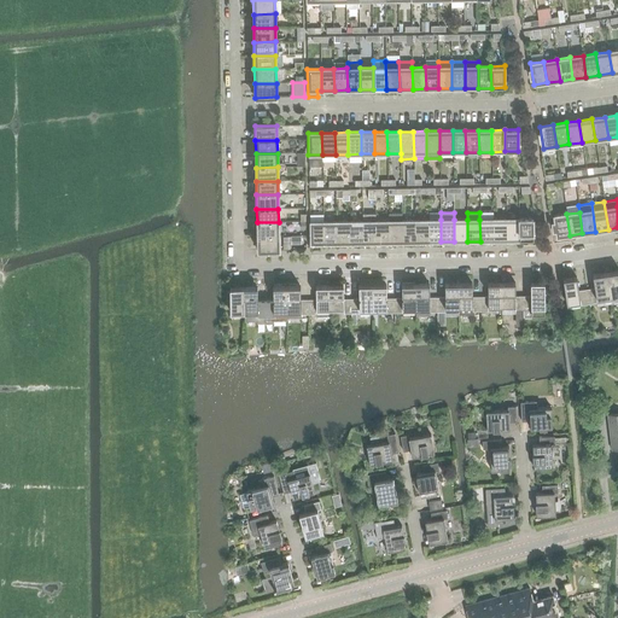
[(388,221),(389,243),(402,243),(401,214),(388,214),(388,221)]
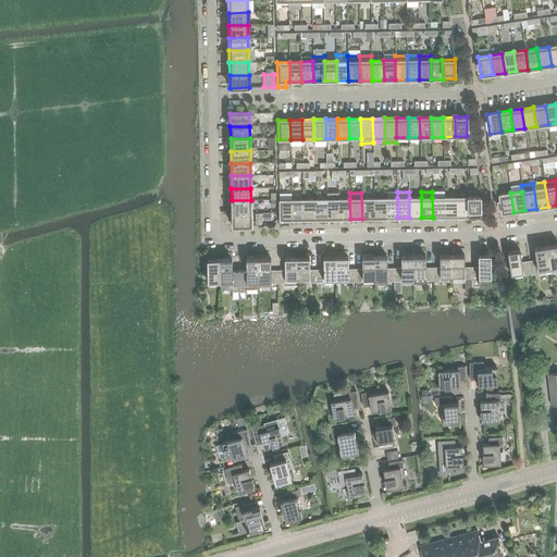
[(502,214),(514,212),(510,193),(498,195),(502,214)]
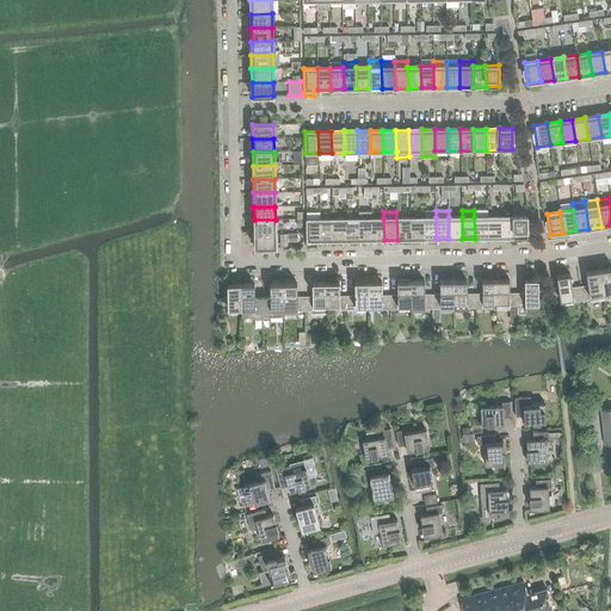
[(359,218),(358,218),(358,240),(371,240),(371,218),(371,213),(359,213),(359,218)]
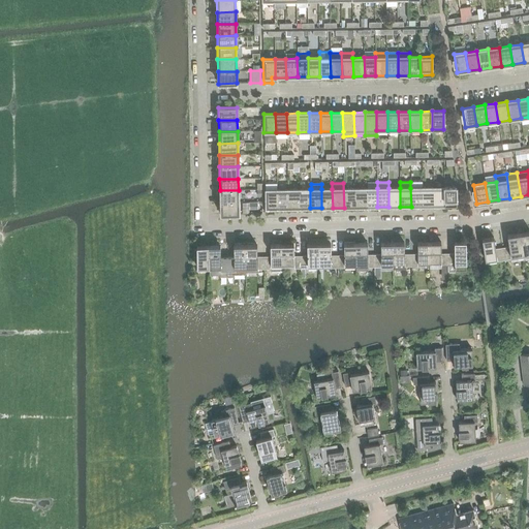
[(410,188),(411,207),(423,206),(422,187),(410,188)]
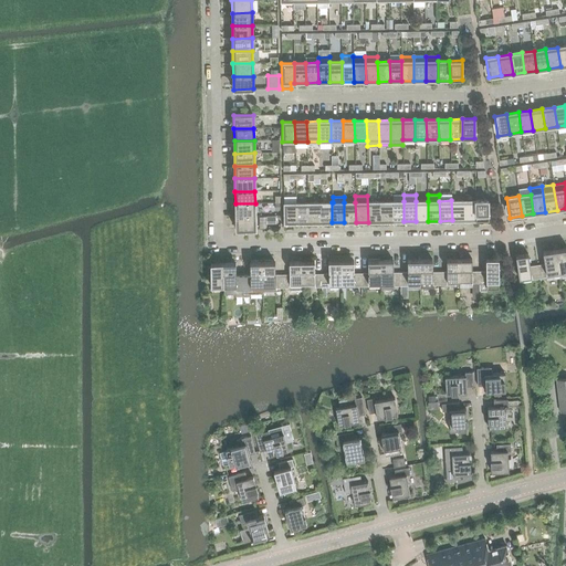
[(451,200),(452,220),(463,220),(463,200),(451,200)]
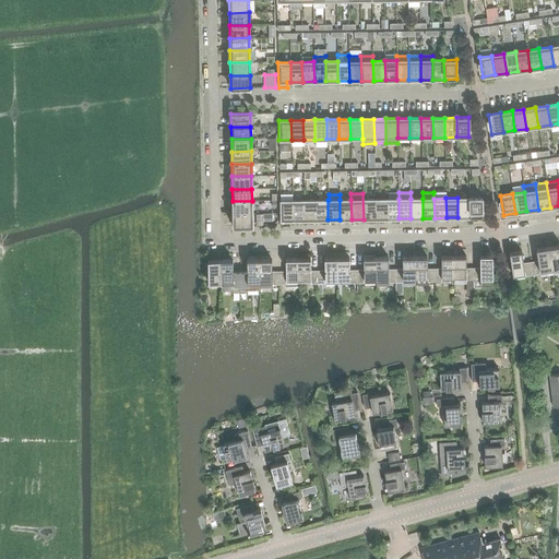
[(458,217),(470,217),(470,198),(458,198),(458,217)]
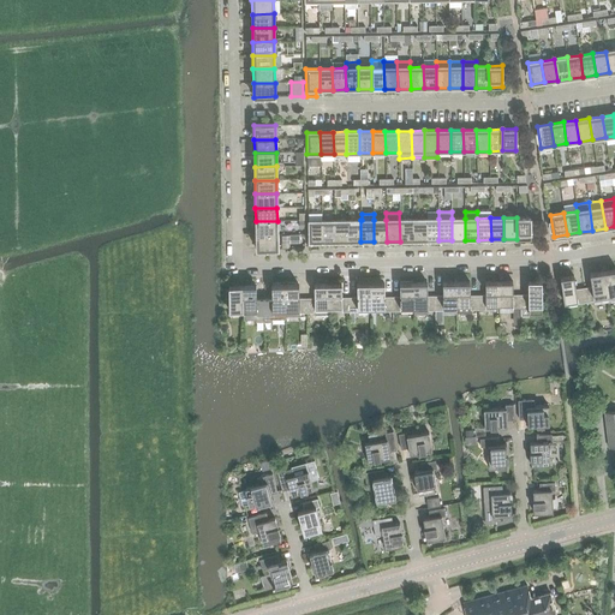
[(530,218),(517,218),(517,239),(530,239),(530,218)]
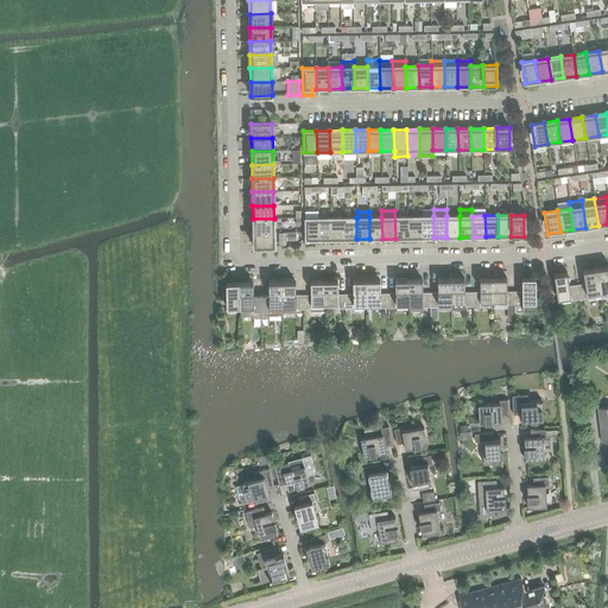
[(407,216),(394,217),(396,239),(409,238),(407,216)]
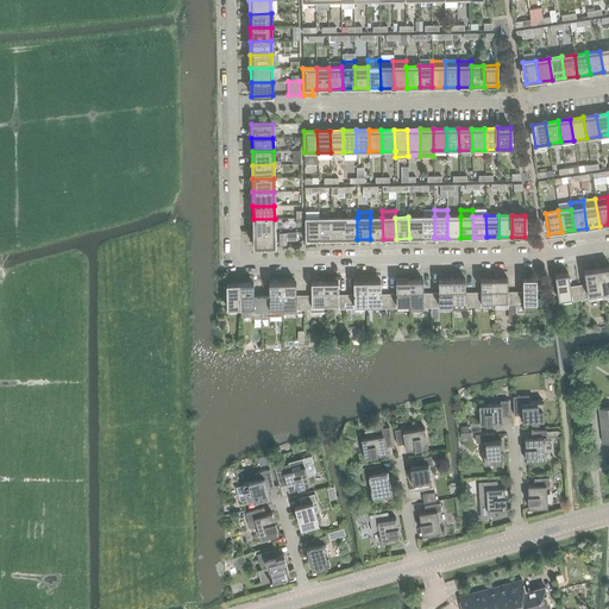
[(408,217),(409,238),(422,238),(421,217),(408,217)]
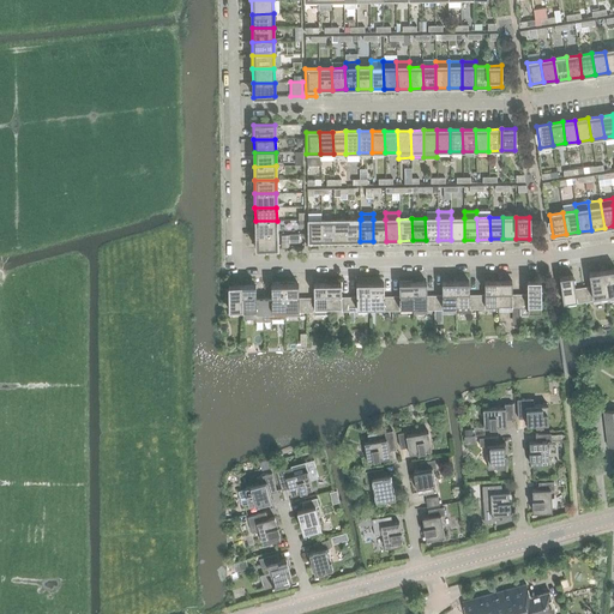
[(425,218),(426,240),(438,240),(438,218),(425,218)]
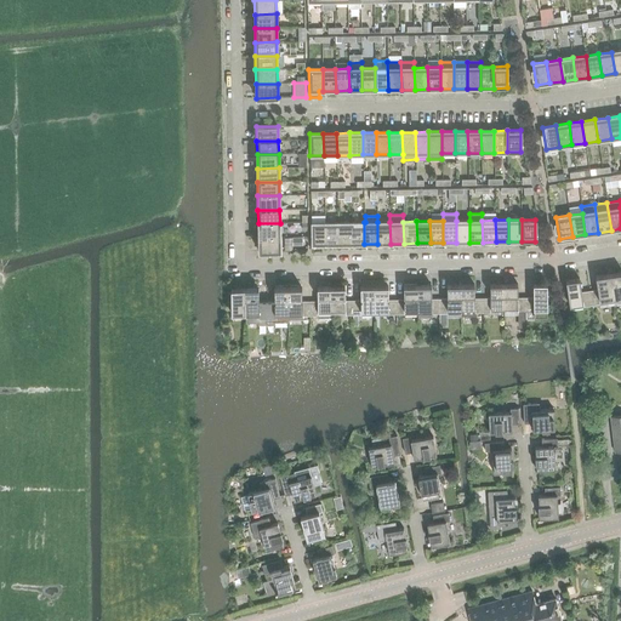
[(456,221),(456,243),(469,243),(469,221),(456,221)]
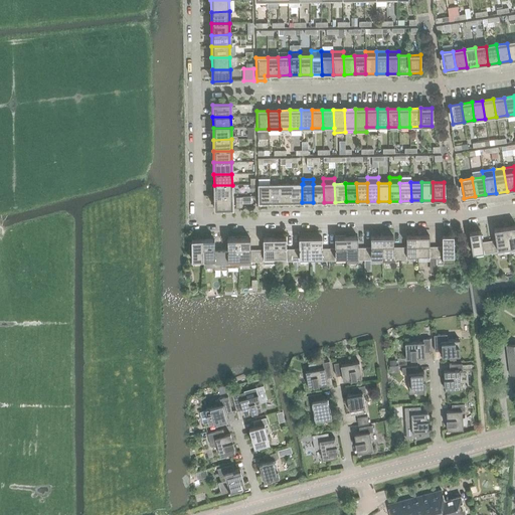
[(280,184),(270,185),(270,203),(281,202),(280,184)]
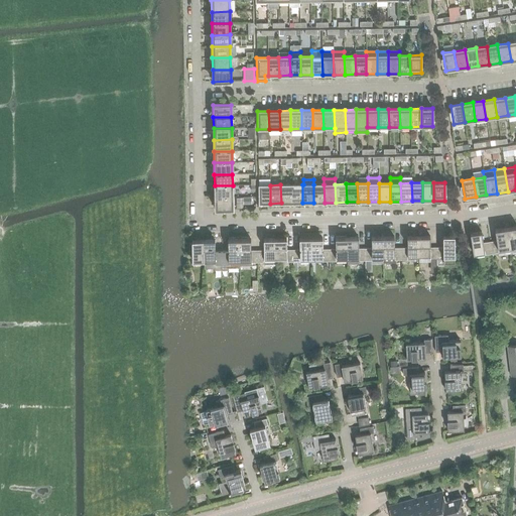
[(291,184),(280,184),(281,203),(292,203),(291,184)]
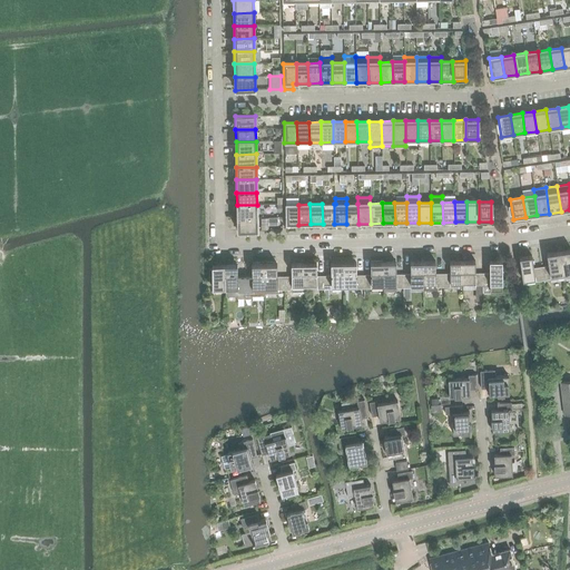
[(334,224),(334,204),(322,204),(323,224),(334,224)]
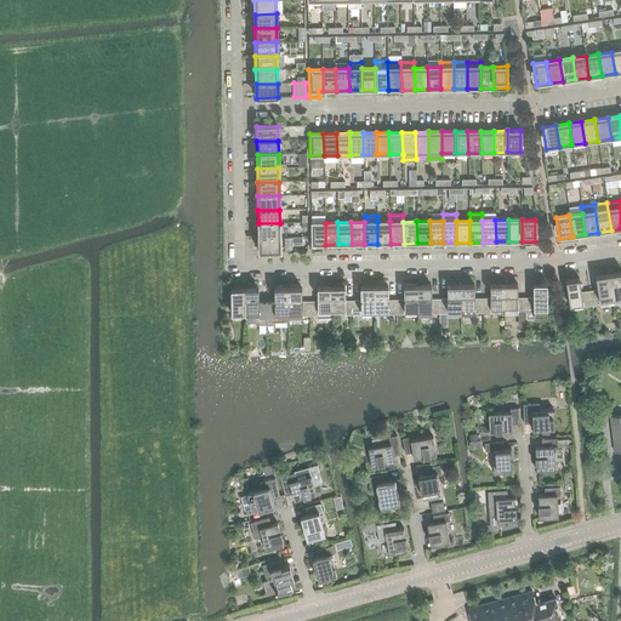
[(377,222),(377,244),(391,244),(389,222),(377,222)]
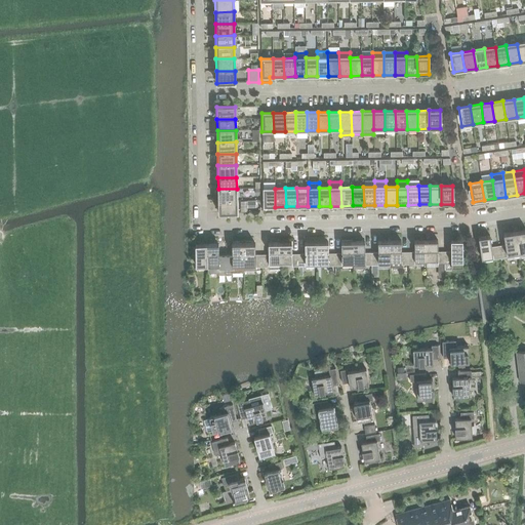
[(218,201),(237,200),(237,189),(218,189),(218,201)]
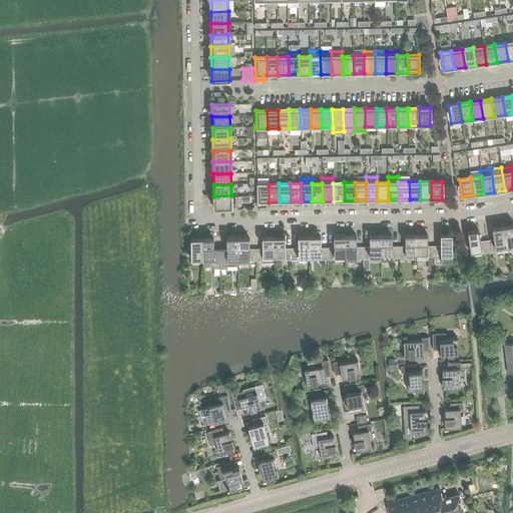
[(266,202),(269,202),(269,184),(257,184),(258,207),(266,207),(266,202)]
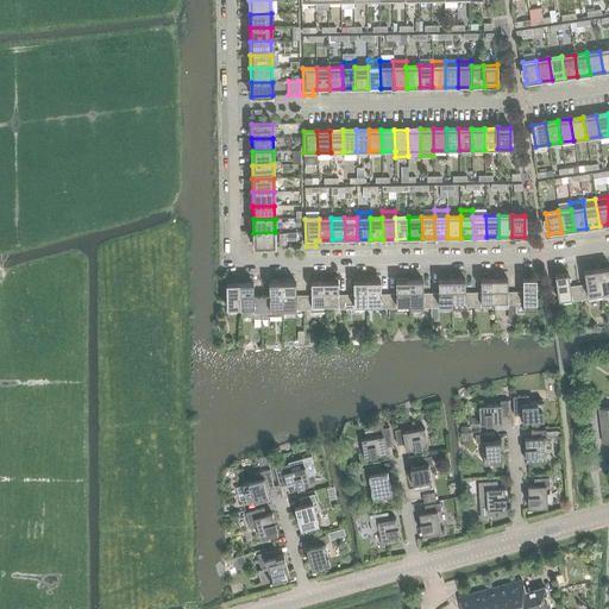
[(299,231),(281,232),(281,244),(288,243),(288,239),(299,239),(299,231)]
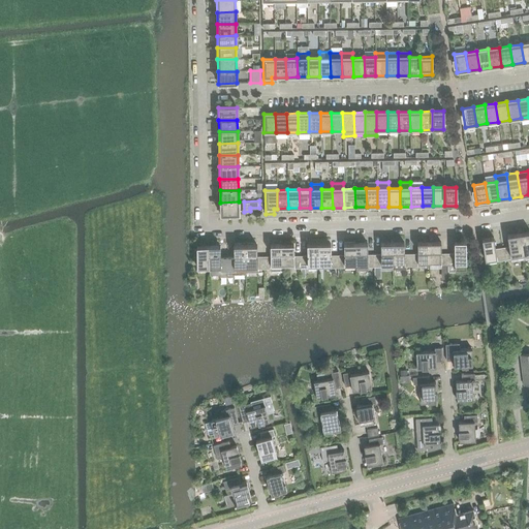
[(239,214),(239,201),(220,203),(220,215),(239,214)]
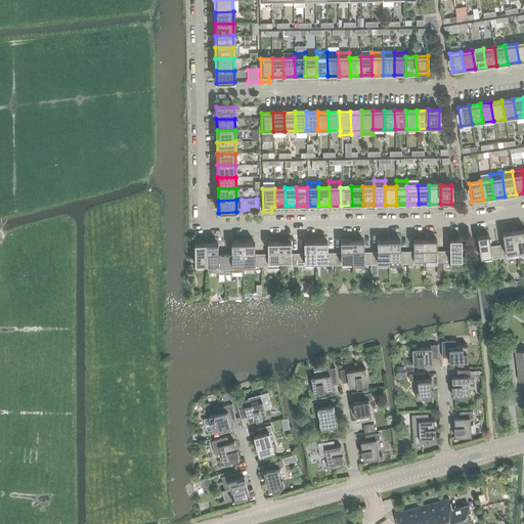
[(523,229),(514,231),(517,257),(523,255),(523,229)]
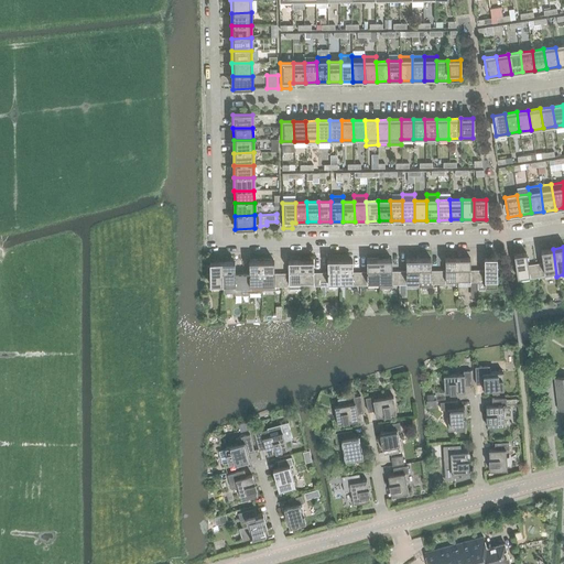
[(542,263),(534,264),(537,278),(545,277),(545,278),(556,277),(553,249),(540,251),(542,263)]
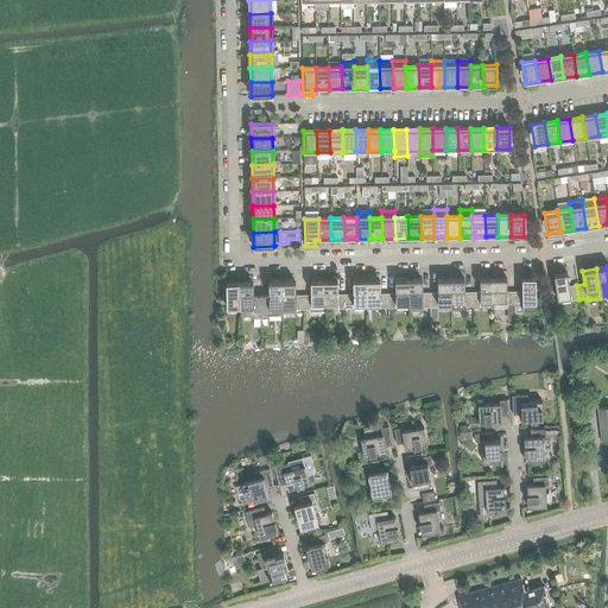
[(578,299),(576,285),(569,286),(567,273),(553,274),(557,299),(569,297),(570,301),(578,299)]
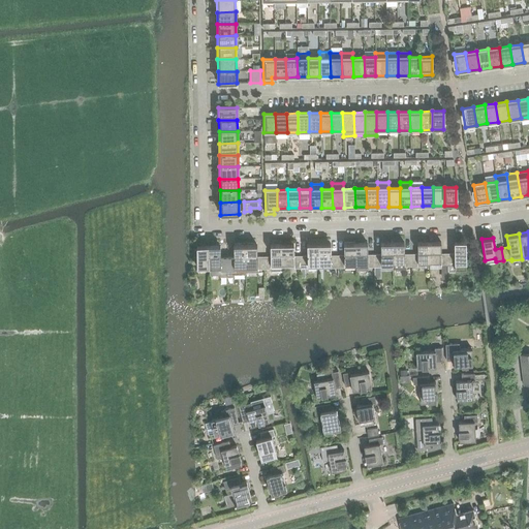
[(417,254),(410,254),(410,267),(417,267),(417,263),(429,263),(429,242),(416,243),(417,254)]
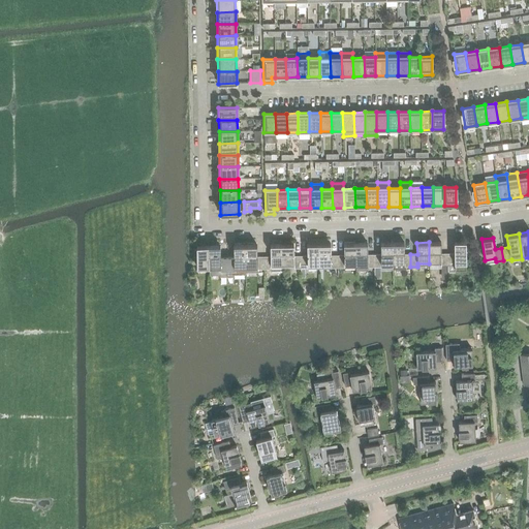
[(429,242),(429,263),(440,263),(440,266),(447,266),(447,253),(440,253),(440,242),(429,242)]
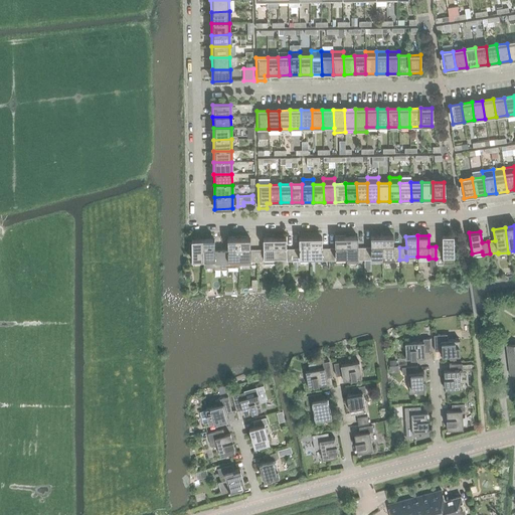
[(443,264),(443,262),(454,262),(453,235),(442,235),(442,246),(436,246),(436,259),(436,264),(443,264)]
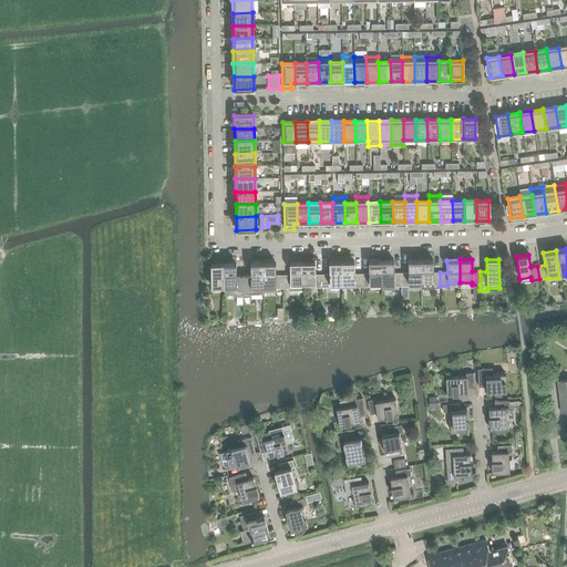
[(393,260),(381,261),(381,284),(393,284),(393,287),(401,287),(401,272),(393,272),(393,260)]
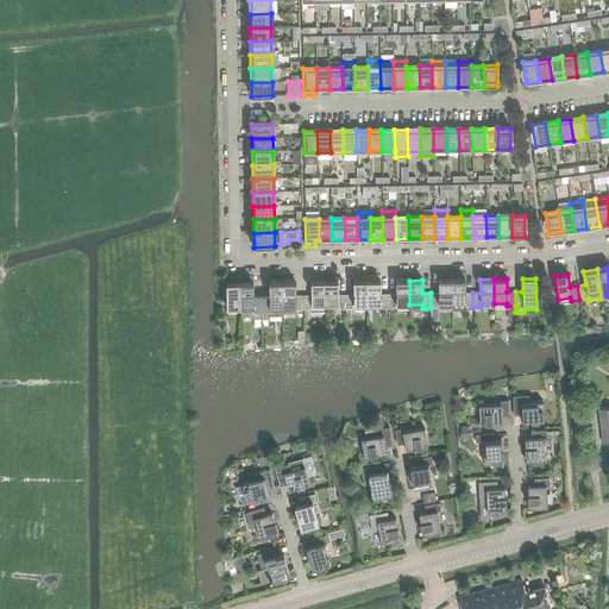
[(438,293),(431,293),(431,308),(432,308),(439,307),(439,305),(452,305),(451,280),(438,280),(438,293)]
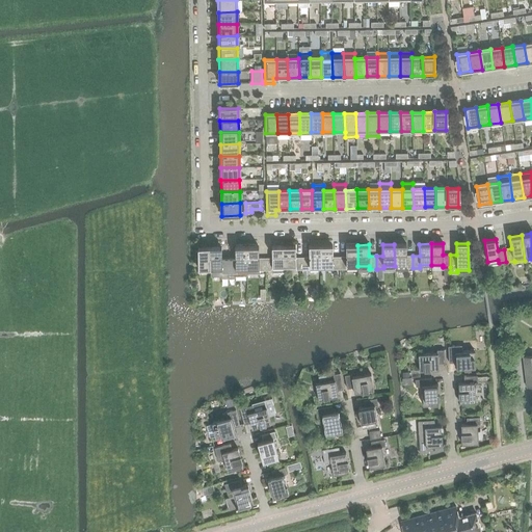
[(406,244),(394,244),(395,266),(405,265),(405,268),(413,268),(413,256),(406,256),(406,244)]
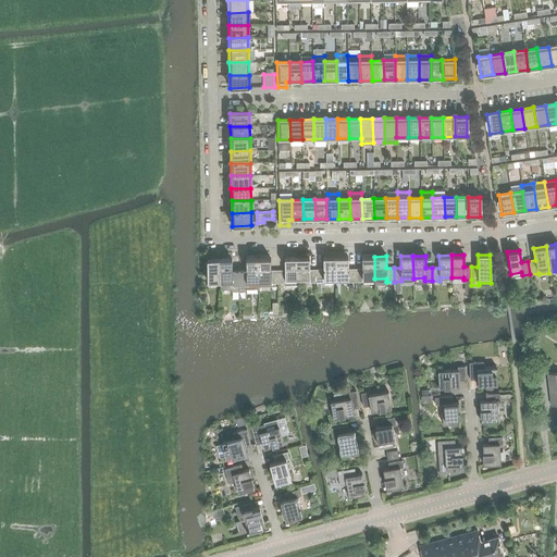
[(323,269),(316,270),(317,283),(321,283),(324,283),(324,280),(335,280),(335,257),(323,257),(323,269)]
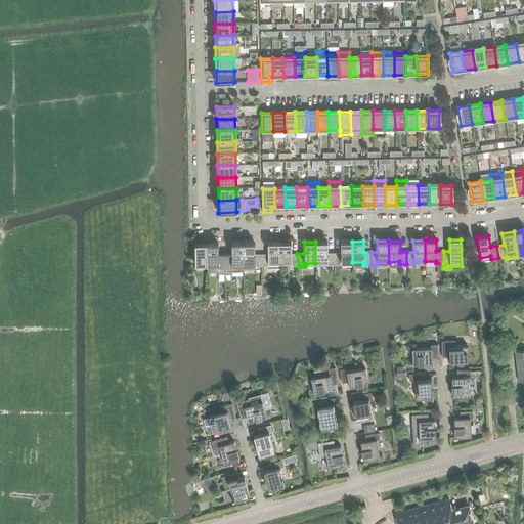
[(326,242),(315,242),(315,263),(326,263),(326,265),(334,265),(334,253),(328,253),(326,242)]
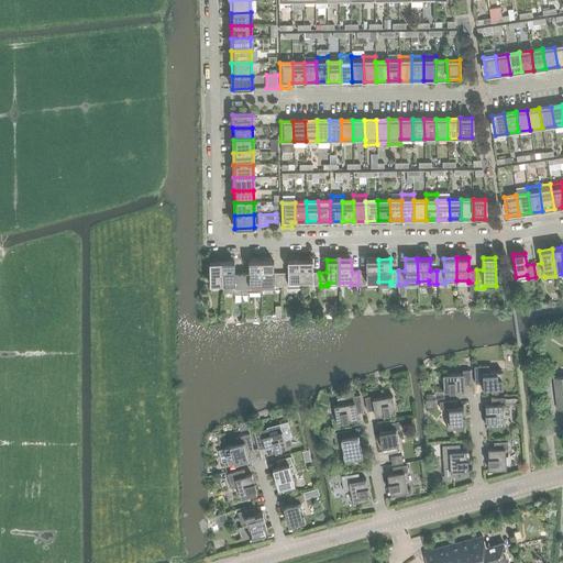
[(365,272),(359,272),(359,285),(366,285),(366,282),(378,282),(378,260),(365,260),(365,272)]
